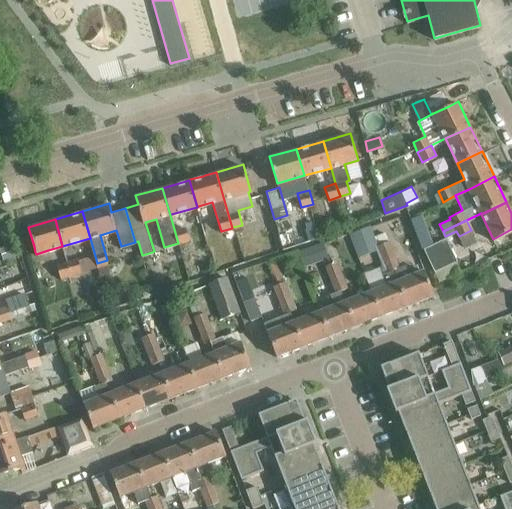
[(370,225),(349,232),(357,256),(366,252),(364,247),(376,243),(373,235),(374,234),(370,225)]
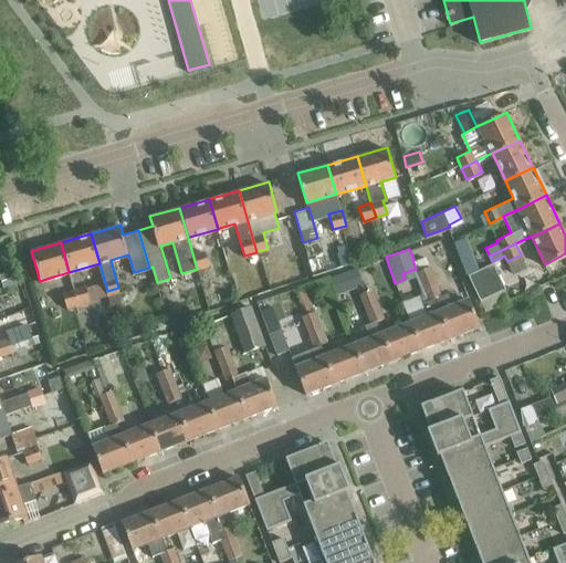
[(205,250),(194,253),(198,269),(200,268),(200,271),(198,272),(201,282),(213,279),(205,250)]
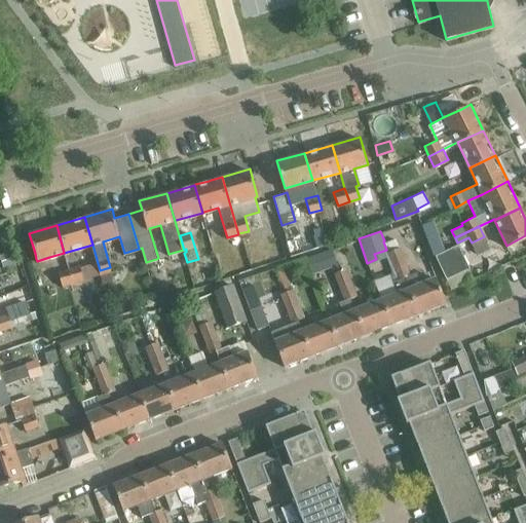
[(384,240),(383,241),(386,250),(387,250),(399,246),(396,236),(384,240)]
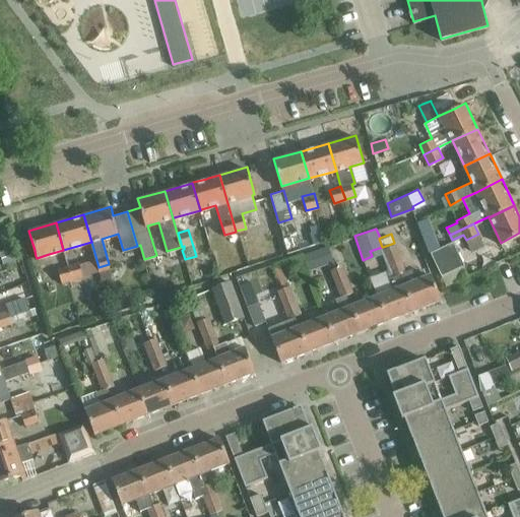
[(431,251),(441,275),(463,265),(453,241),(431,251)]
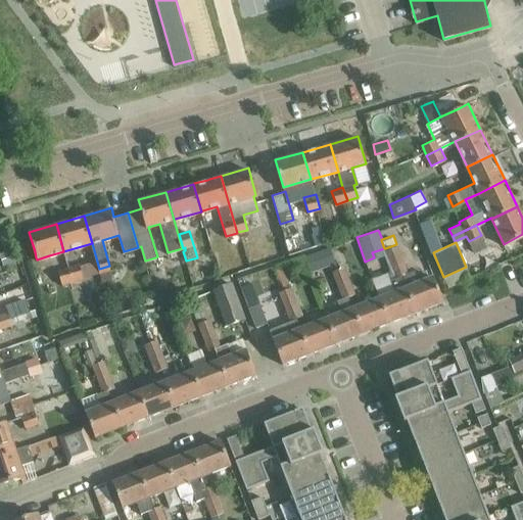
[(385,248),(390,263),(401,258),(396,244),(385,248)]
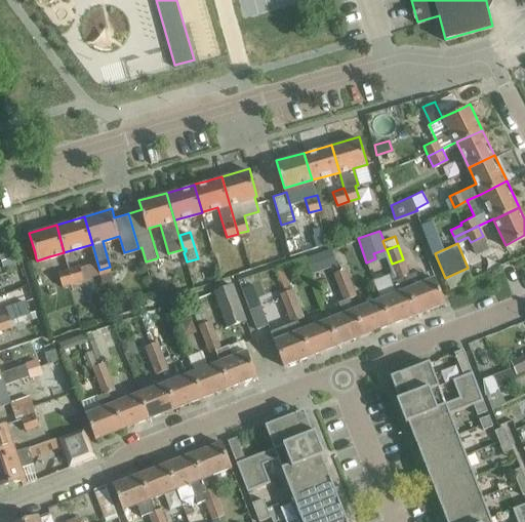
[(333,271),(338,269),(330,246),(306,256),(312,272),(330,265),(333,271)]
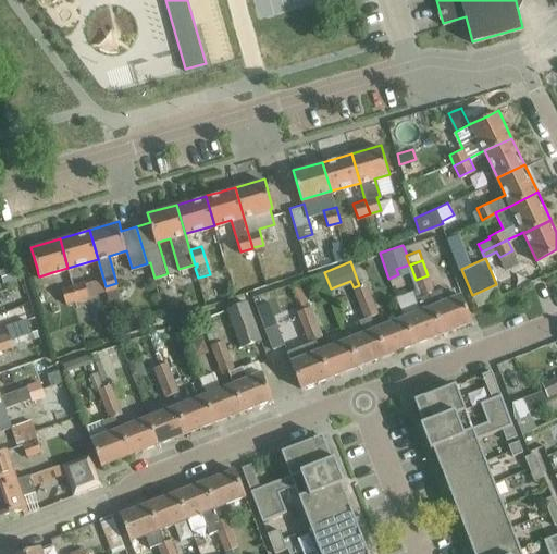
[(19,277),(15,265),(0,269),(0,271),(3,282),(19,277)]
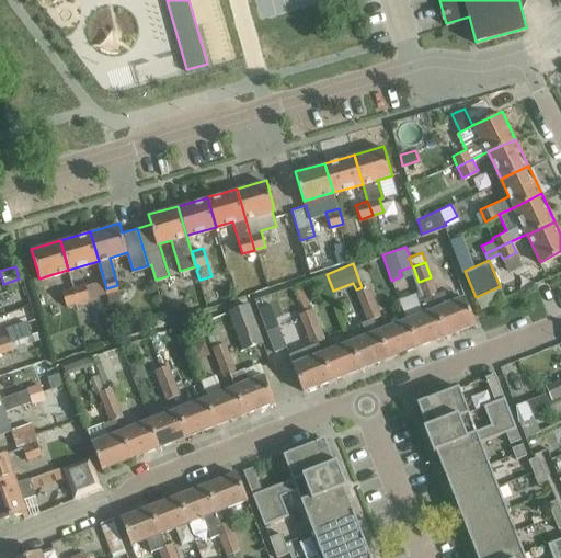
[(424,297),(431,295),(436,292),(431,277),(419,282),(424,297)]
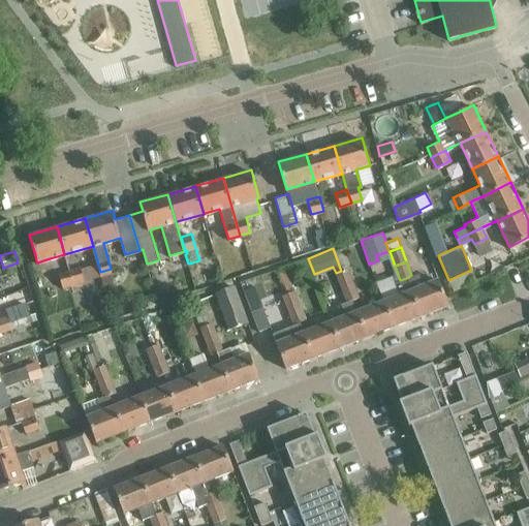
[(81,266),(69,269),(73,284),(85,280),(81,269),(81,266)]
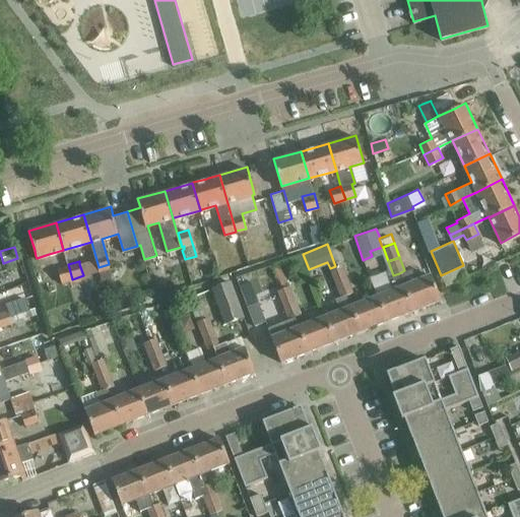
[(68,264),(57,267),(58,271),(61,282),(72,279),(68,264)]
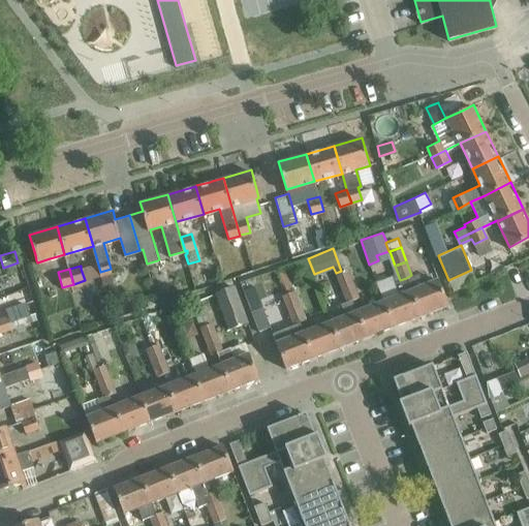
[(287,308),(298,304),(284,269),(279,271),(287,292),(282,295),(287,308)]
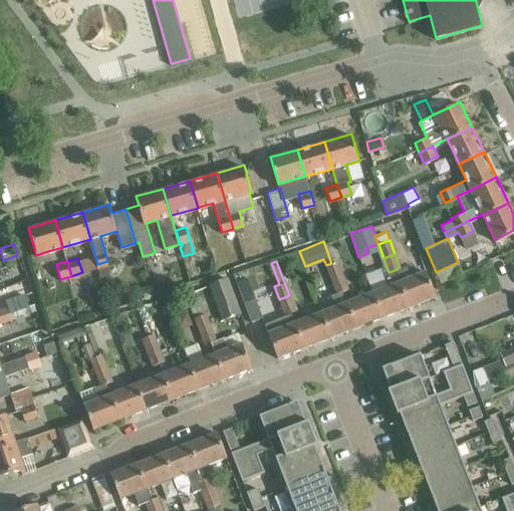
[(338,261),(331,263),(326,265),(331,279),(343,274),(338,261)]
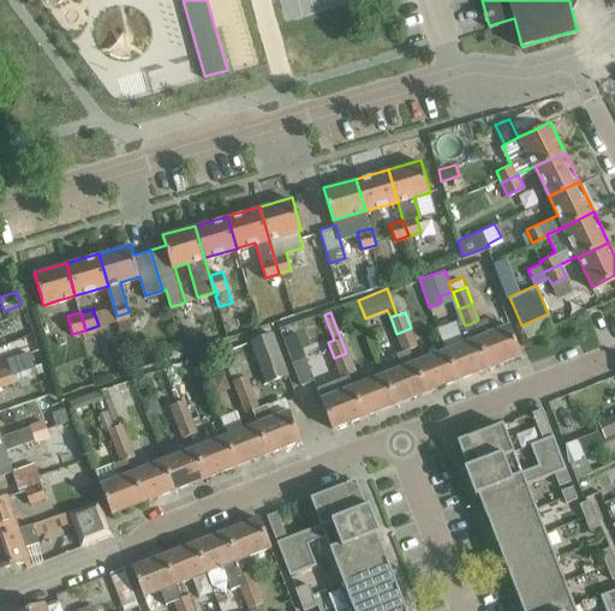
[(488,317),(478,319),(472,323),(477,337),(488,366),(521,353),(509,324),(493,330),(488,317)]
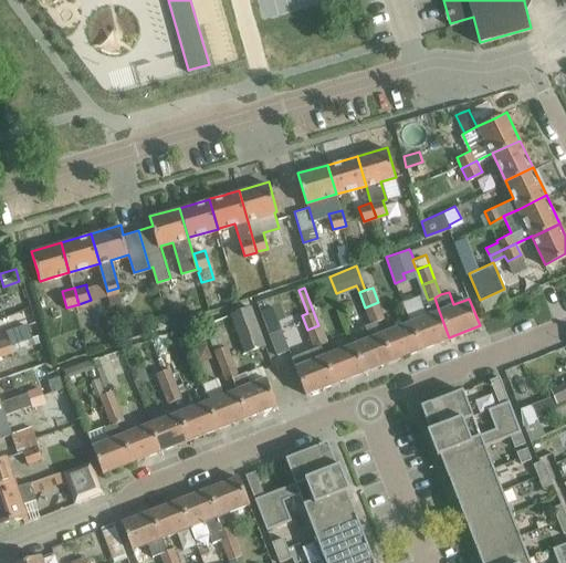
[(421,294),(406,299),(409,311),(425,306),(421,294)]
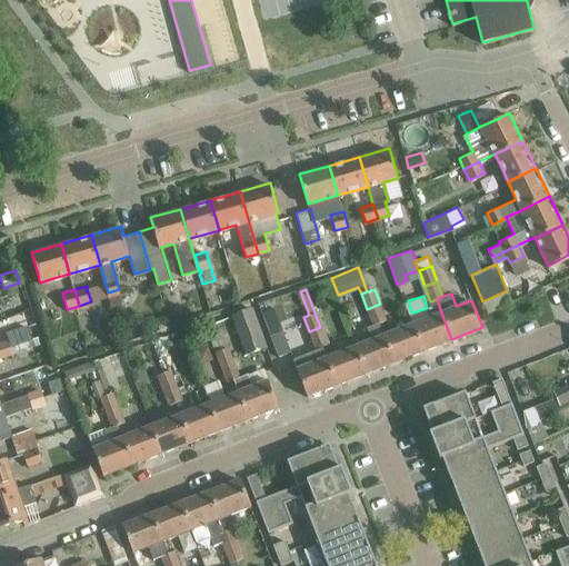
[(386,318),(380,304),(367,309),(372,324),(367,326),(372,339),(355,346),(365,373),(392,361),(382,335),(377,321),(386,318)]
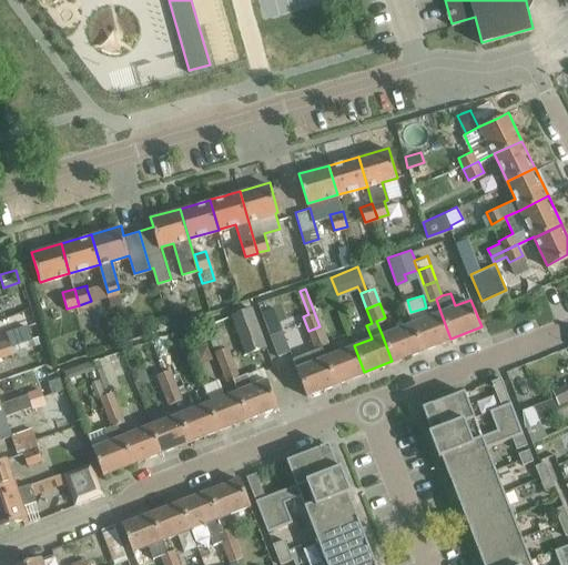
[(212,321),(216,332),(235,325),(245,352),(266,344),(252,305),(231,313),(231,314),(212,321)]
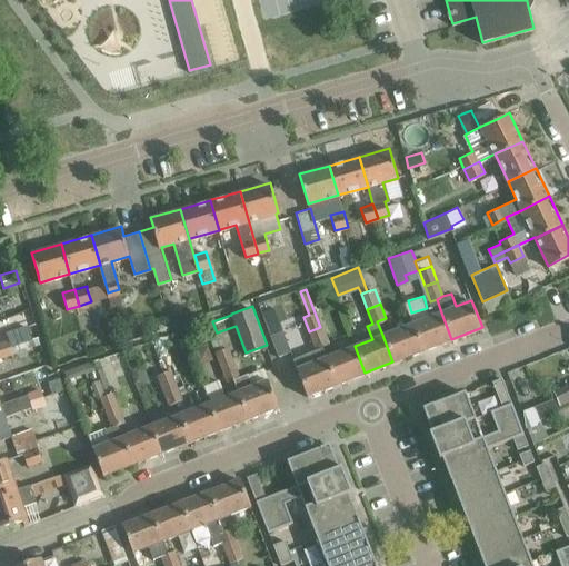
[(451,339),(441,313),(413,323),(423,349),(451,339)]
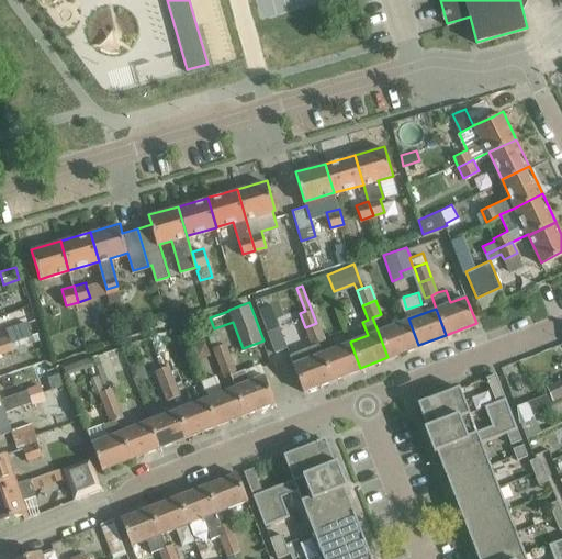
[(388,357),(418,345),(408,319),(378,331),(388,357)]
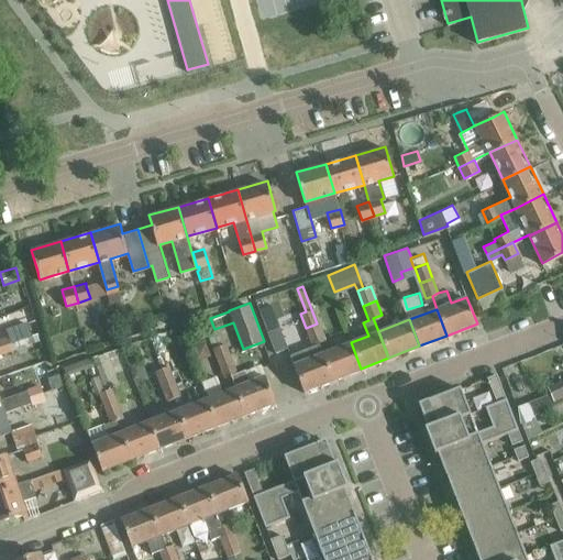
[(322,339),(317,324),(306,328),(311,342),(322,339)]
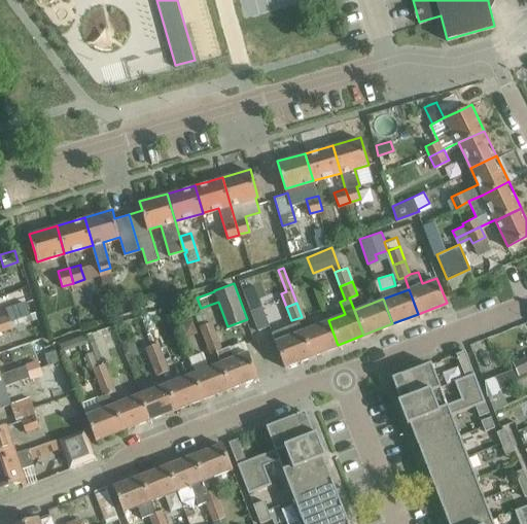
[(250,309),(258,329),(271,324),(262,305),(250,309)]
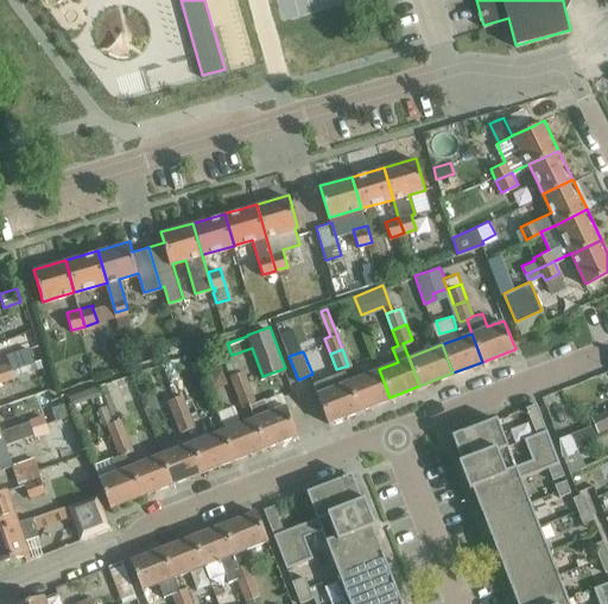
[(8,362),(0,364),(0,380),(0,381),(14,376),(11,369),(8,362)]
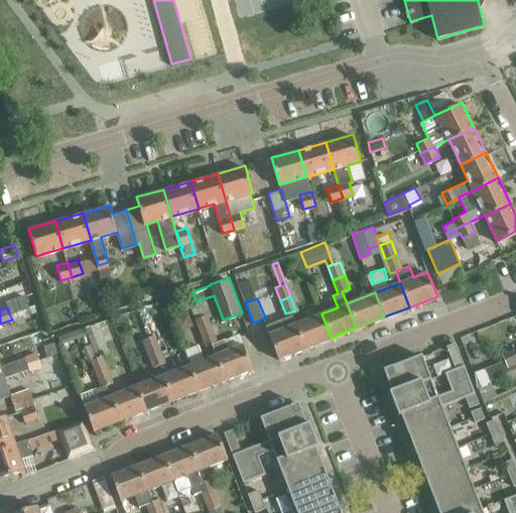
[(206,313),(197,317),(202,332),(212,328),(206,313)]
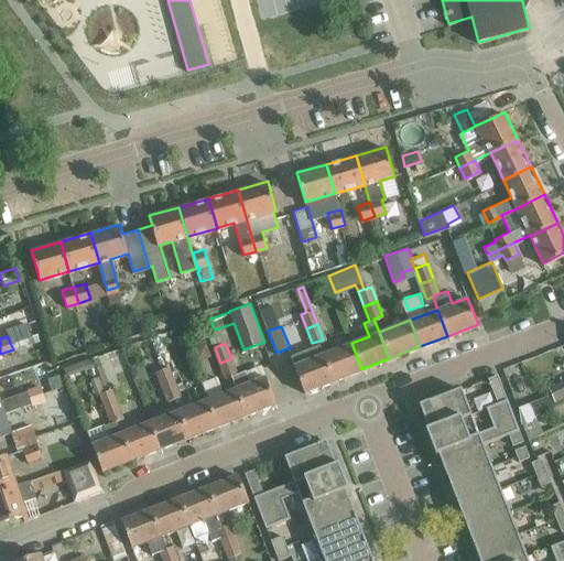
[(333,380),(361,369),(351,343),(323,354),(333,380)]
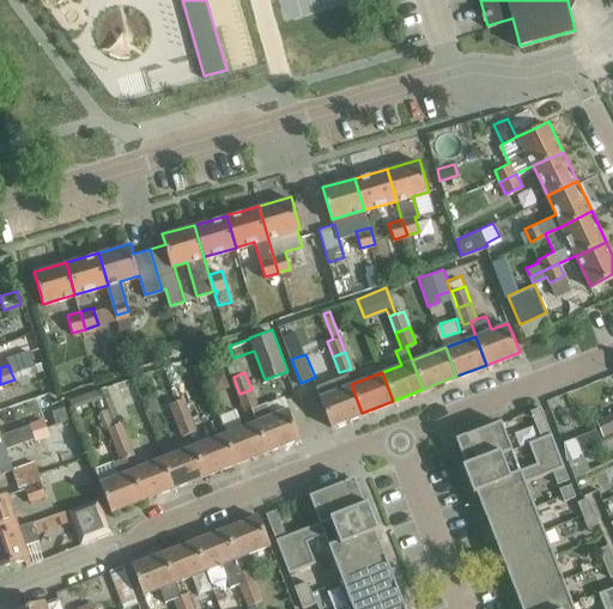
[(362,413),(351,384),(346,375),(329,381),(334,390),(320,396),(331,425),(362,413)]
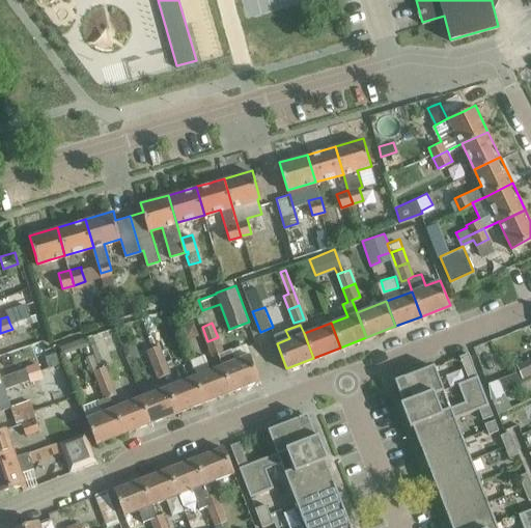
[(84,336),(59,345),(62,354),(80,348),(81,352),(88,349),(84,336)]
